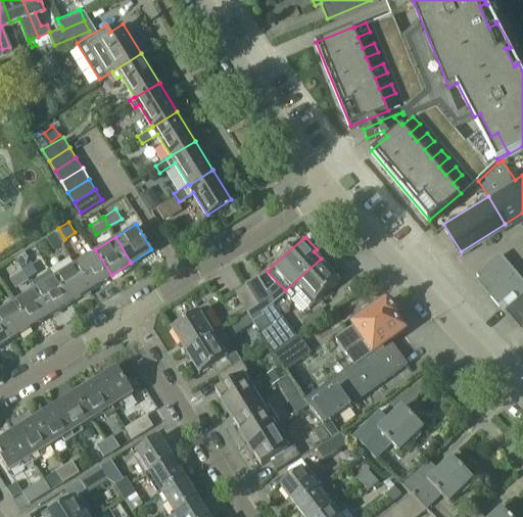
[(25,249),(14,255),(22,267),(22,268),(28,265),(30,256),(25,249)]
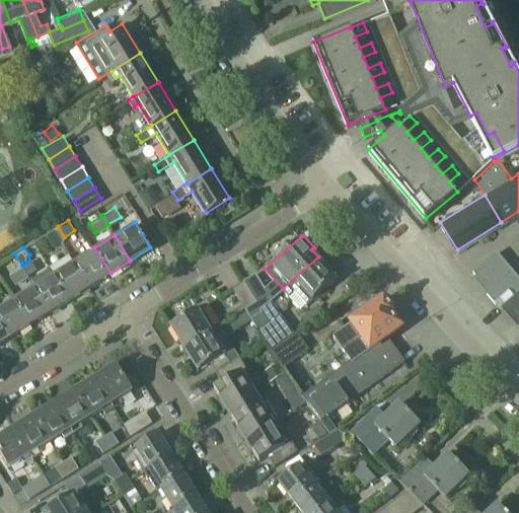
[(94,247),(74,260),(90,285),(110,273),(94,247)]
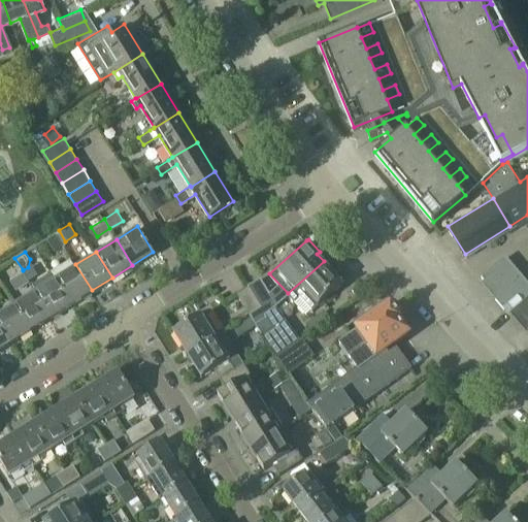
[(503,305),(506,303),(506,302),(512,308),(510,310),(512,310),(513,308),(527,326),(527,280),(526,278),(505,254),(481,274),(497,293),(495,296),(503,305)]
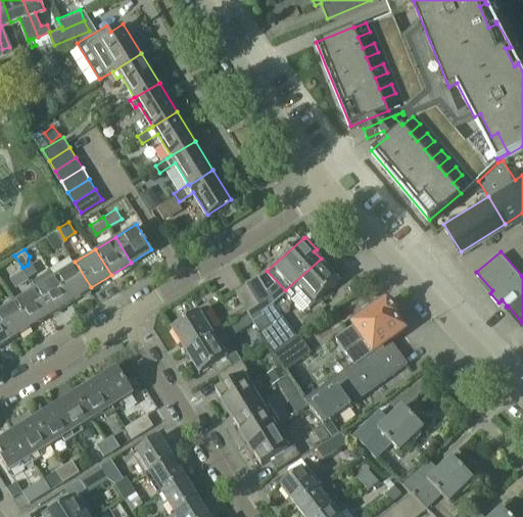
[(327,266),(321,259),(285,290),(290,296),(296,290),(310,304),(338,278),(338,277),(340,276),(329,264),(327,266)]
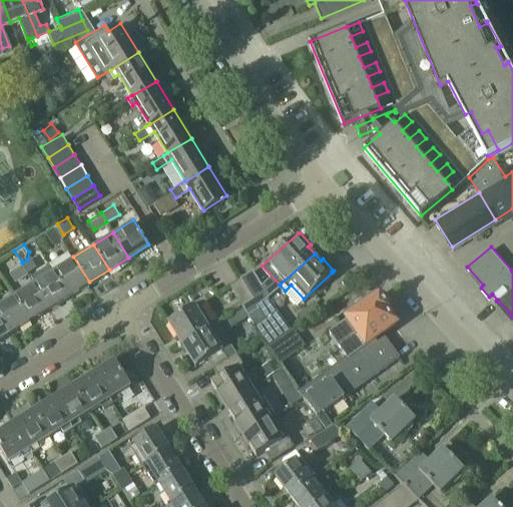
[(73,257),(54,270),(69,294),(89,282),(73,257)]
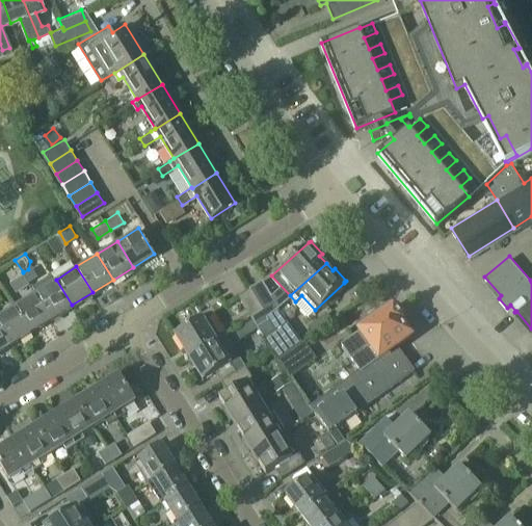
[(9,280),(16,289),(29,282),(23,272),(23,271),(9,280)]
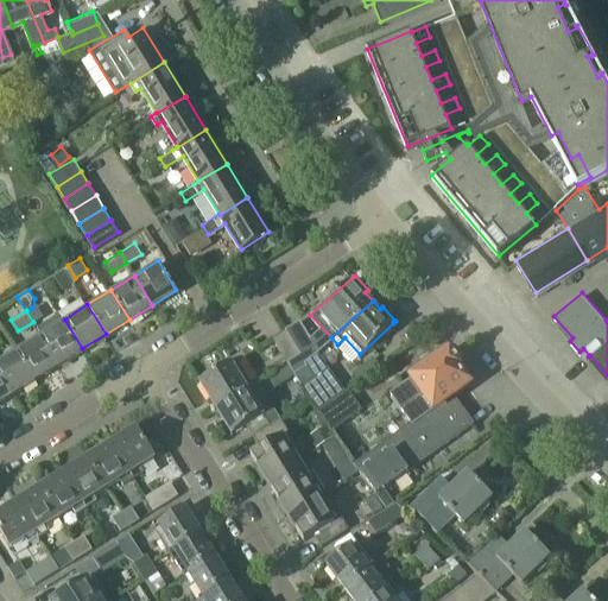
[(42,333),(40,334),(59,364),(82,348),(64,320),(62,320),(57,312),(37,324),(42,333)]
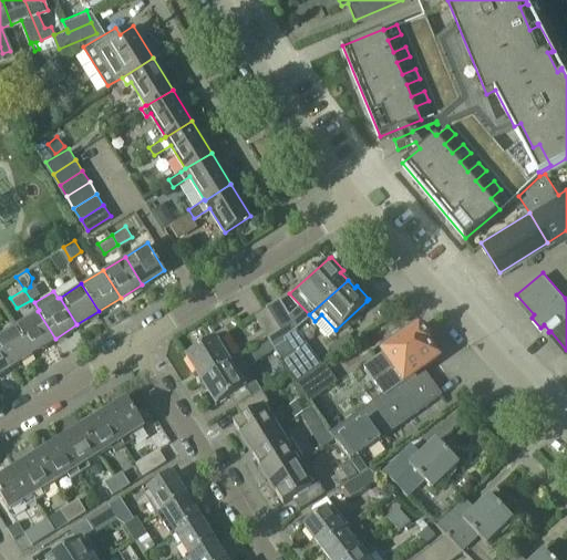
[(297,325),(279,296),(266,304),(280,328),(268,334),(275,345),(287,338),(286,336),(296,327),(297,325)]
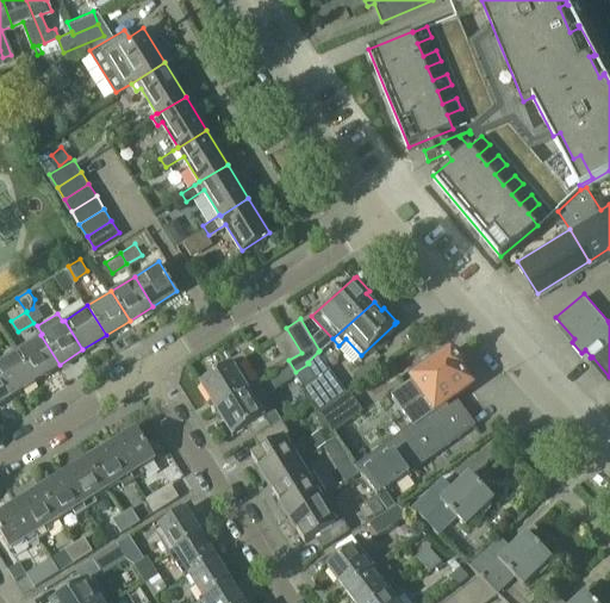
[(302,353),(286,328),(273,336),(288,360),(302,353)]
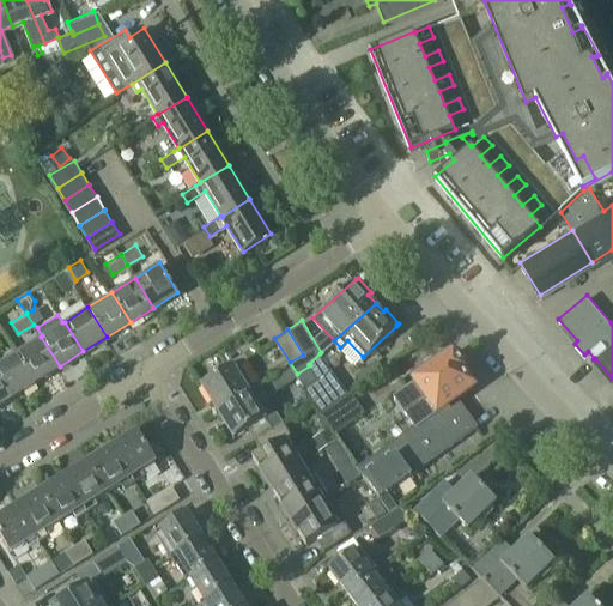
[(41,337),(17,351),(36,381),(60,367),(41,337)]
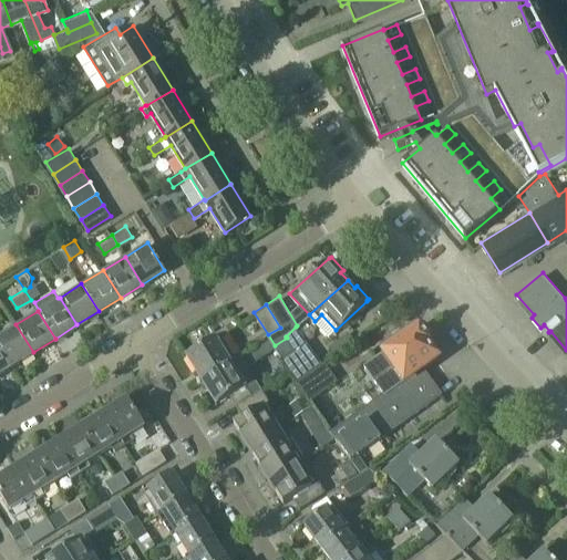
[(16,324),(0,334),(0,346),(11,365),(33,352),(16,324)]
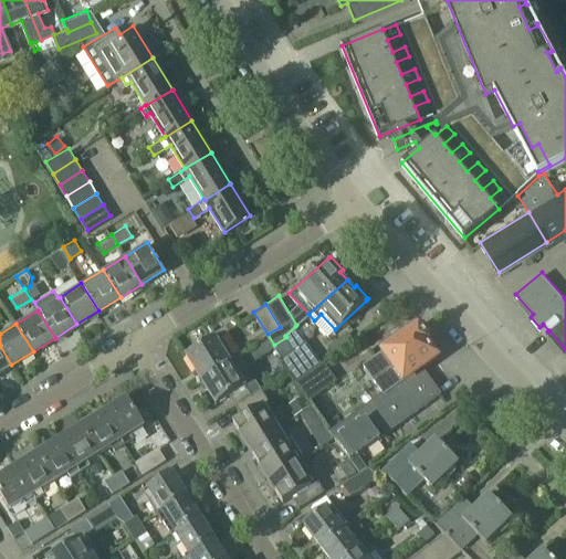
[(363,364),(383,390),(394,382),(395,385),(422,365),(437,354),(428,340),(429,340),(428,338),(427,335),(422,328),(419,326),(418,325),(396,340),(392,340),(388,343),(387,346),(374,356),(363,364)]
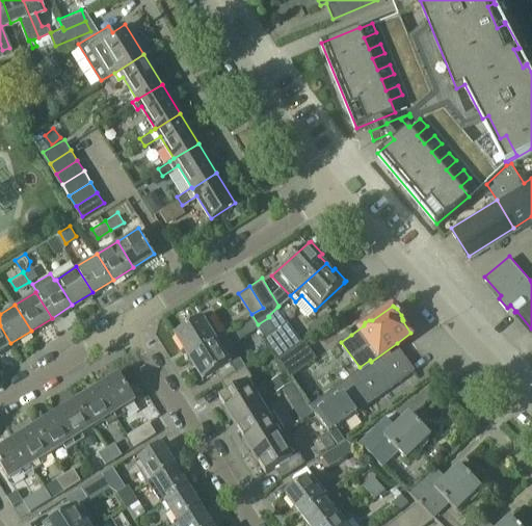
[(301,340),(277,307),(268,316),(269,317),(275,327),(264,335),(278,357),(301,340)]
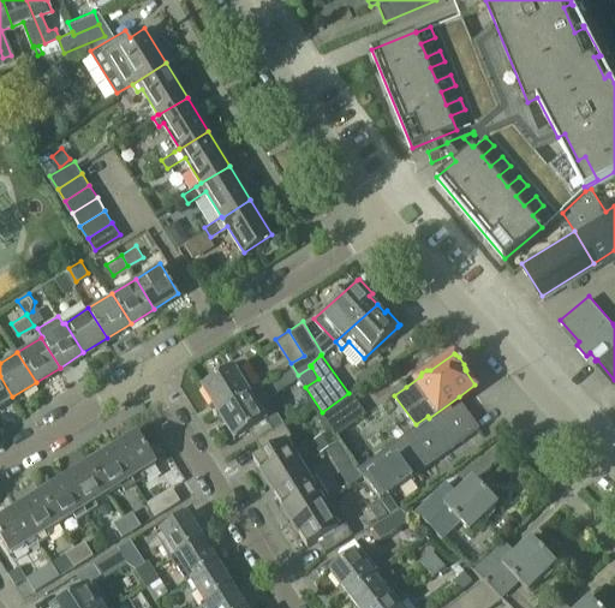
[(203,383),(219,409),(256,386),(255,386),(239,359),(202,382),(203,383)]
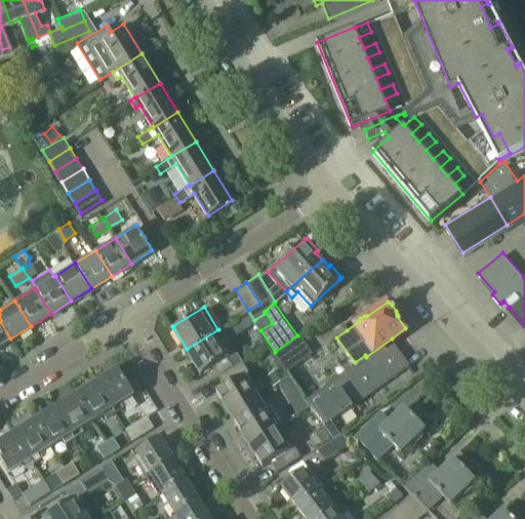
[(254,320),(260,330),(272,323),(266,313),(254,320)]
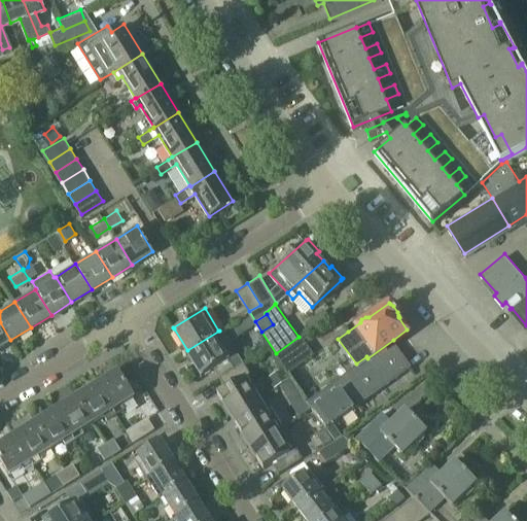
[(0,322),(0,346),(10,340),(0,322)]
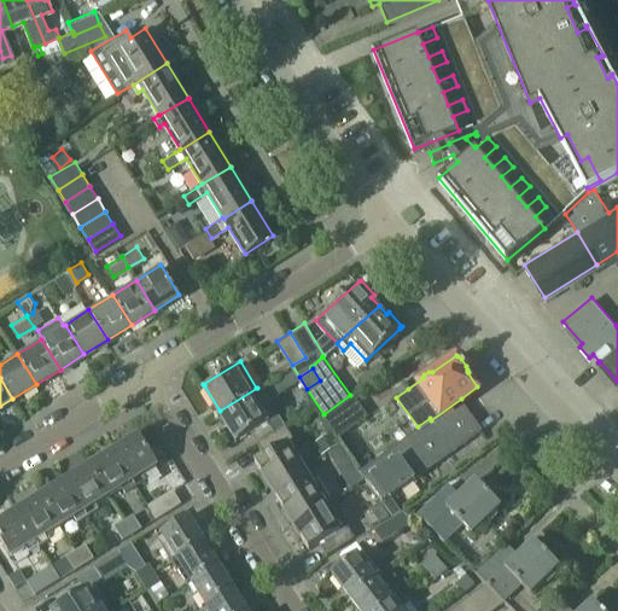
[(257,388),(220,411),(235,437),(235,438),(268,418),(267,418),(258,403),(269,397),(262,385),(256,388),(257,388)]
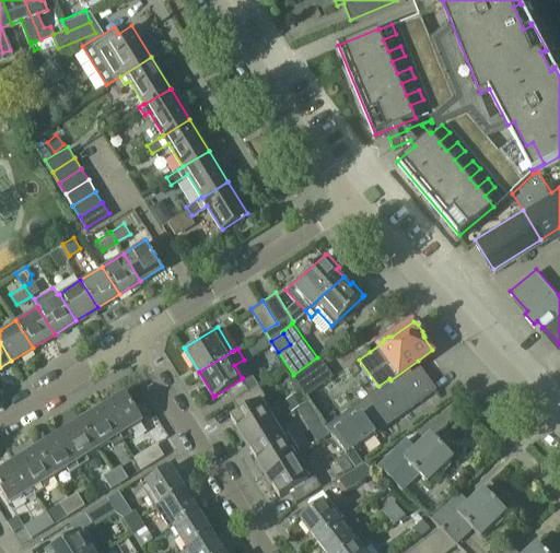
[(317,357),(293,375),(304,391),(329,374),(317,357)]
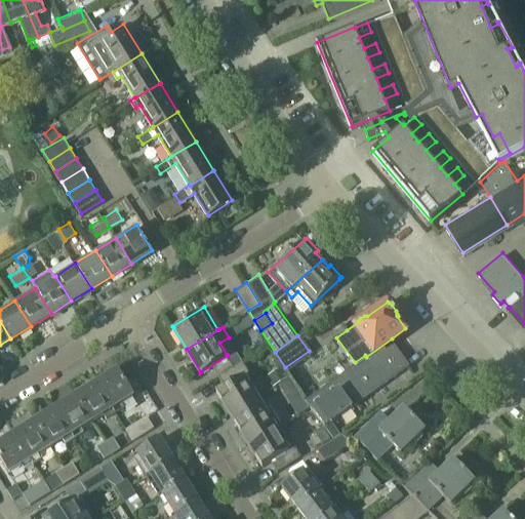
[(365,355),(355,362),(306,398),(325,425),(409,363),(392,338),(366,357),(365,355)]
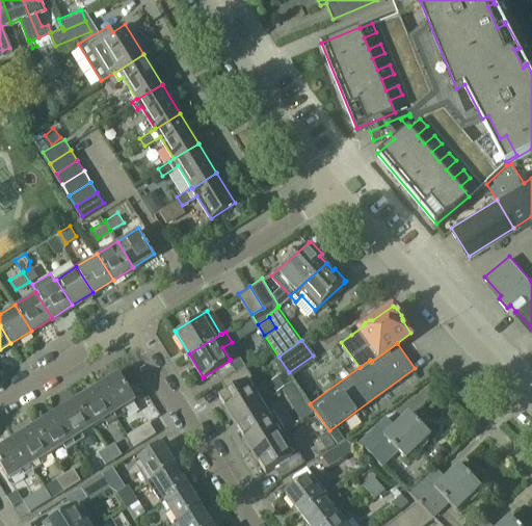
[(230,419),(233,417),(266,397),(245,365),(221,379),(228,390),(219,395),(225,406),(223,408),(230,417),(229,418),(230,419)]
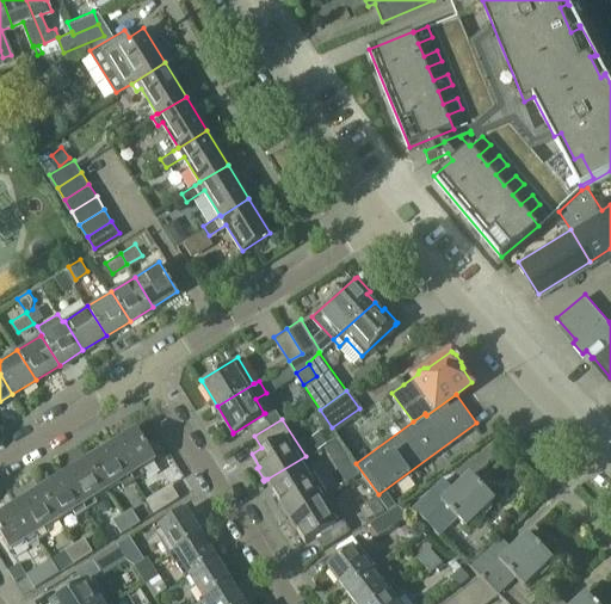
[(136,426),(112,442),(134,478),(144,470),(141,466),(155,456),(136,426)]
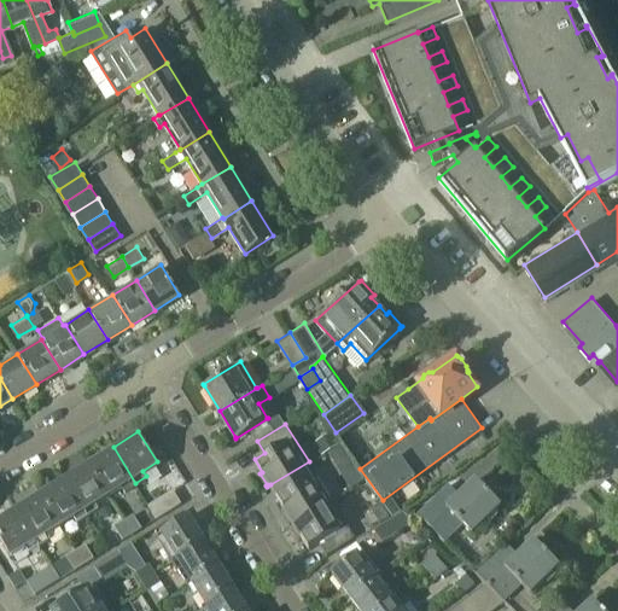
[(338,442),(331,431),(314,441),(321,453),(338,442)]
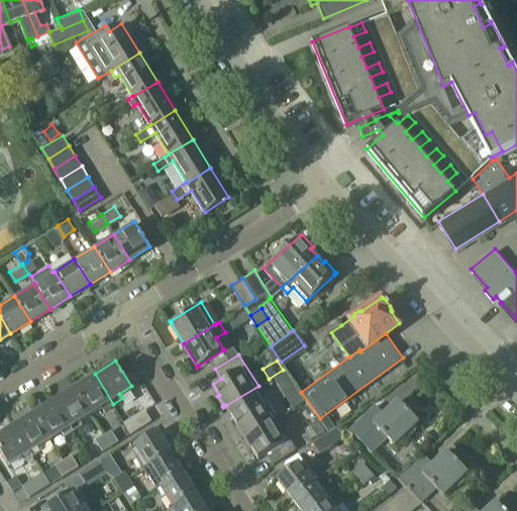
[(285,371),(279,374),(283,381),(289,377),(285,371)]
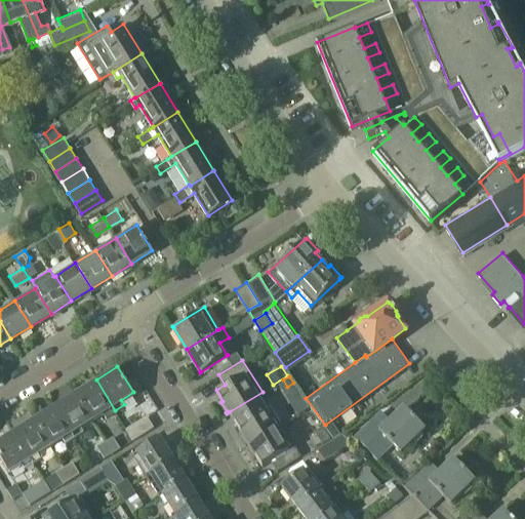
[(96,380),(76,392),(92,418),(104,411),(107,415),(115,410),(96,380)]
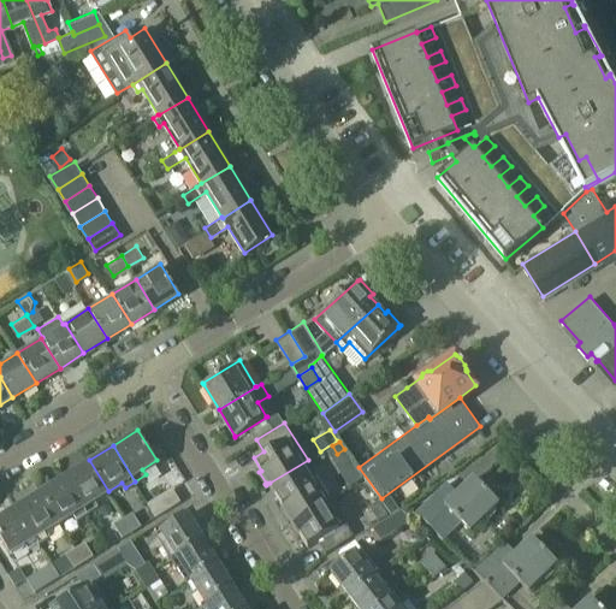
[(89,460),(65,476),(87,510),(98,504),(94,500),(108,491),(89,460)]
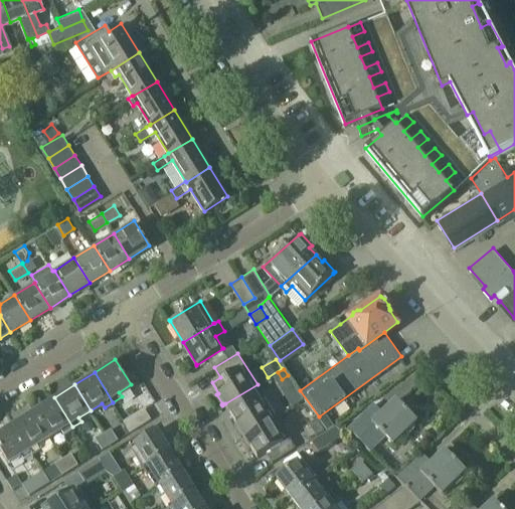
[(242,432),(243,434),(276,413),(258,384),(225,403),(237,422),(234,425),(240,434),(242,432)]
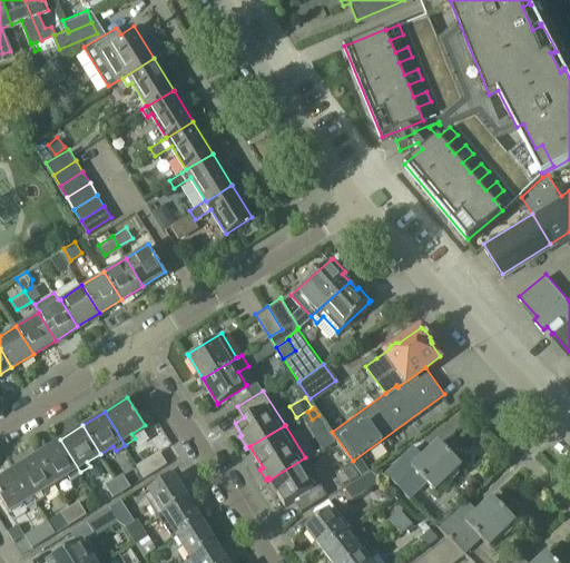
[(415,461),(406,452),(414,444),(385,471),(409,495),(425,480),(434,489),(449,474),(451,477),(458,471),(455,468),(461,462),(461,461),(460,462),(451,453),(452,452),(439,438),(415,461)]
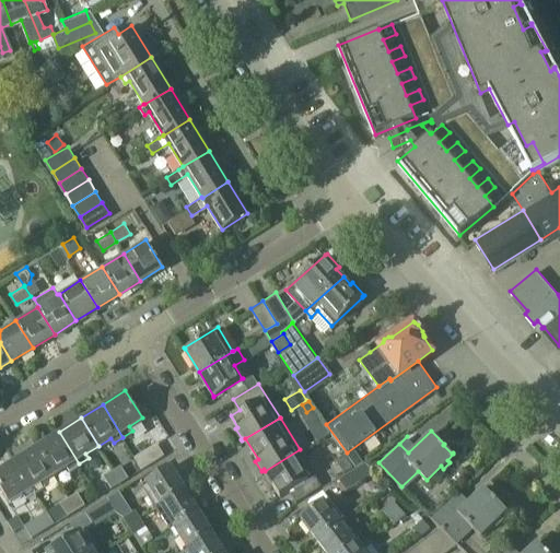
[(59,432),(37,445),(55,473),(67,466),(70,470),(79,463),(59,432)]
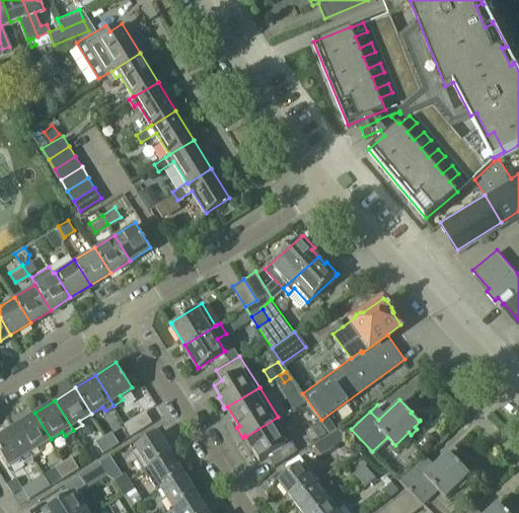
[(145,409),(124,422),(131,433),(152,420),(145,409)]
